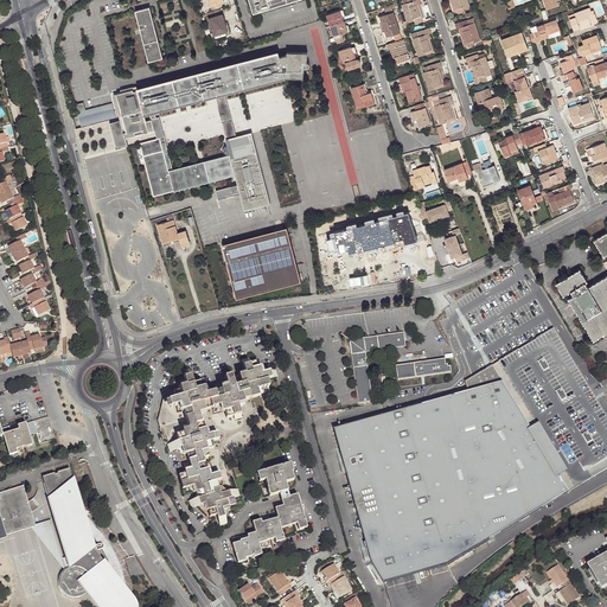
[(249,0),(254,14),(299,0),(249,0)]
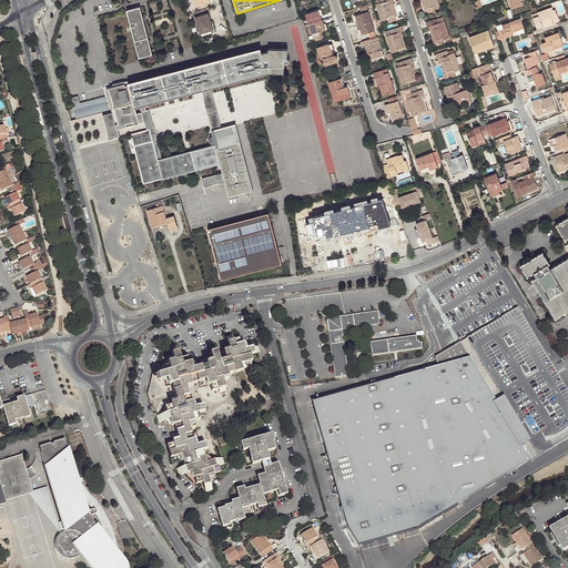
[(396,21),(395,17),(391,4),(393,4),(391,0),(381,0),(375,1),(382,21),(388,19),(389,22),(396,21)]
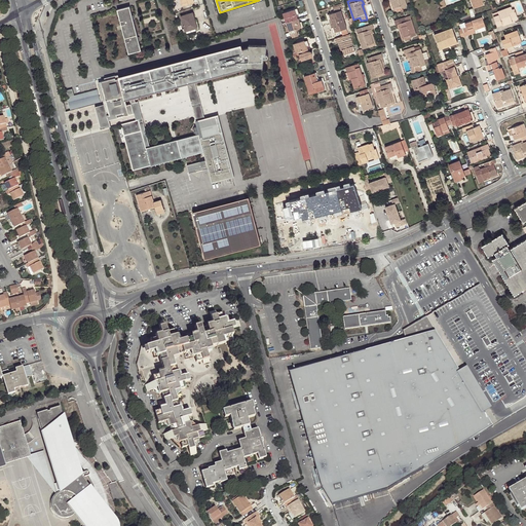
[(389,0),(392,10),(401,7),(401,5),(395,8),(391,0),(389,0)]
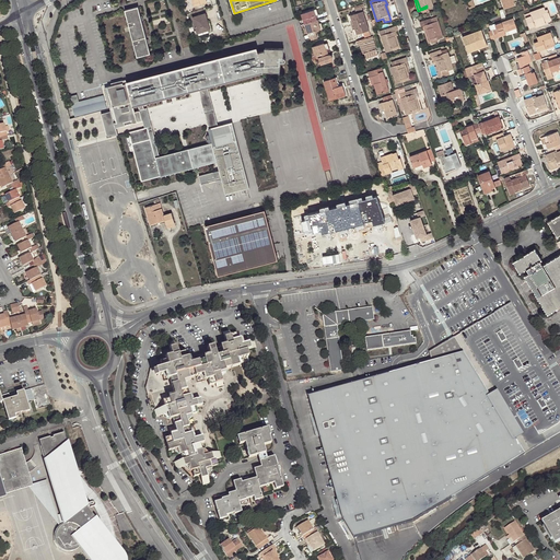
[(501,0),(504,9),(515,6),(513,0),(501,0)]
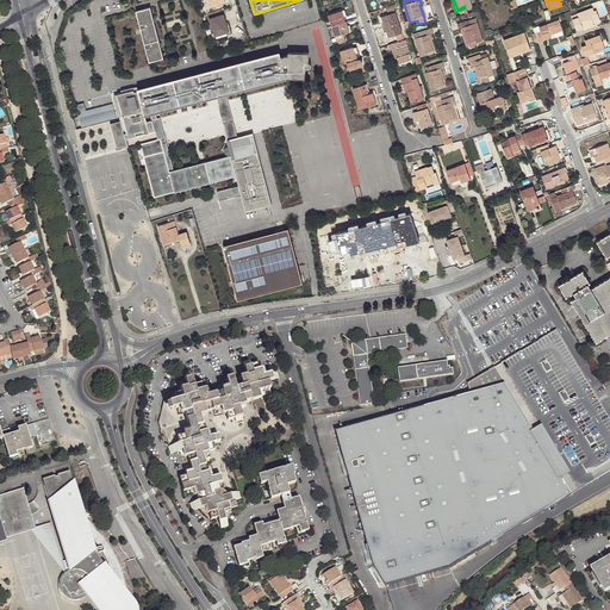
[(150,62),(165,58),(151,8),(137,12),(150,62)]
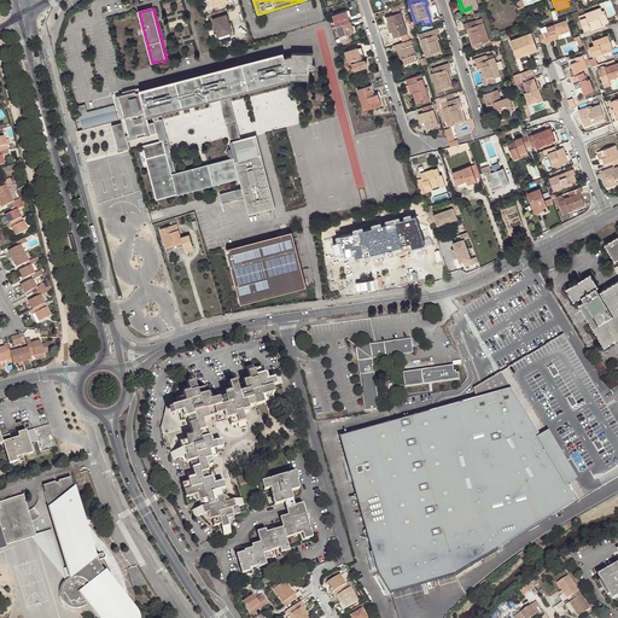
[(599,21),(606,17),(604,11),(601,12),(600,9),(584,15),(586,18),(579,21),(583,31),(589,29),(590,30),(596,29),(596,27),(601,25),(600,23),(599,21)]
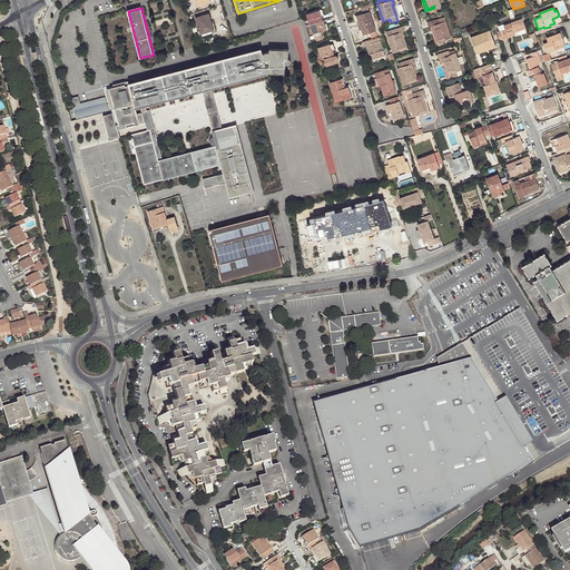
[(310,25),(323,20),(322,17),(323,17),(321,10),(307,15),(310,25)]
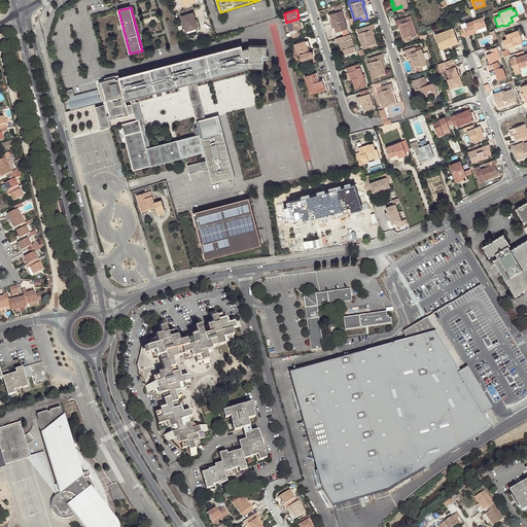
[(331,21),(332,24),(345,20),(342,10),(328,15),(330,22),(331,21)]
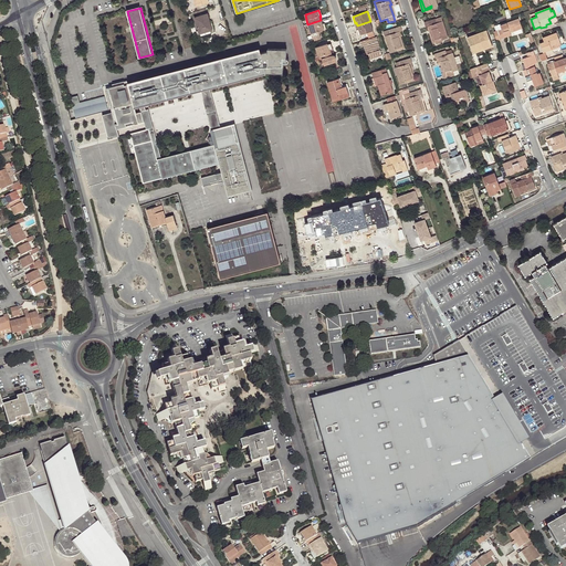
[(210,25),(211,25),(208,13),(195,18),(199,31),(200,34),(211,30),(210,25)]
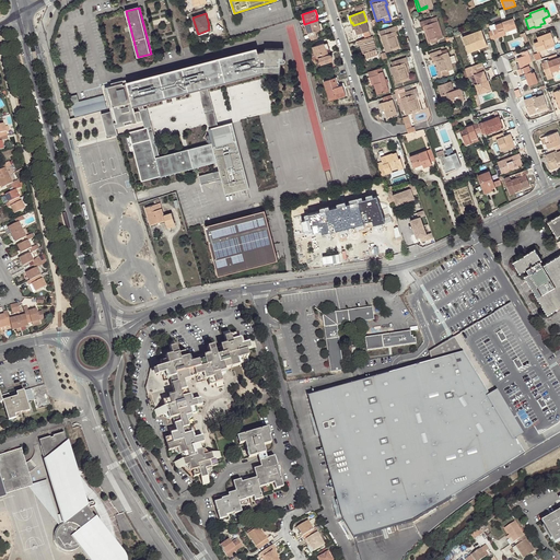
[(436,37),(436,39),(443,37),(436,16),(419,22),(421,26),(423,25),(424,31),(427,30),(430,39),(436,37)]
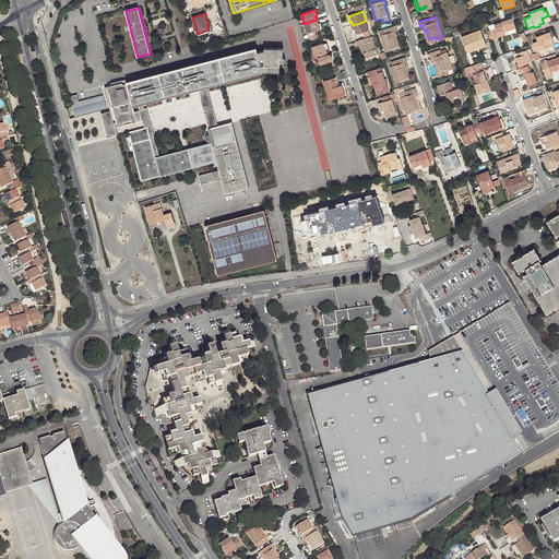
[(318,24),(317,20),(304,24),(306,27),(304,28),(305,34),(307,33),(308,34),(321,30),(320,24),(318,24)]
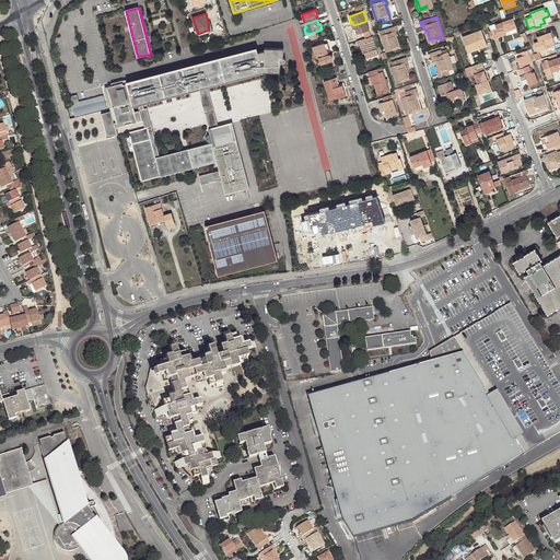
[(499,36),(505,34),(504,33),(516,28),(513,20),(494,25),(496,30),(492,31),(496,39),(499,38),(499,36)]
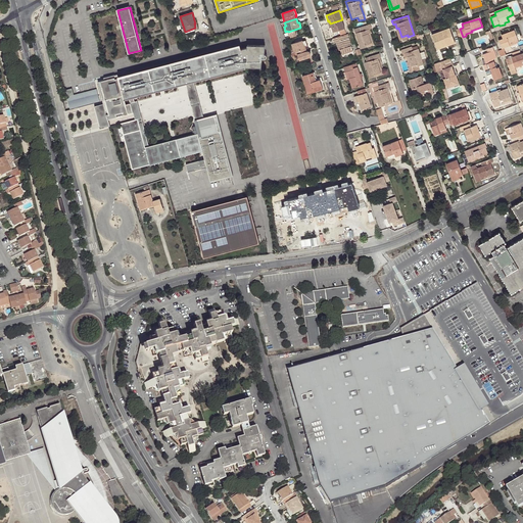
[(342,19),(330,24),(331,28),(330,28),(332,33),(345,29),(342,19)]
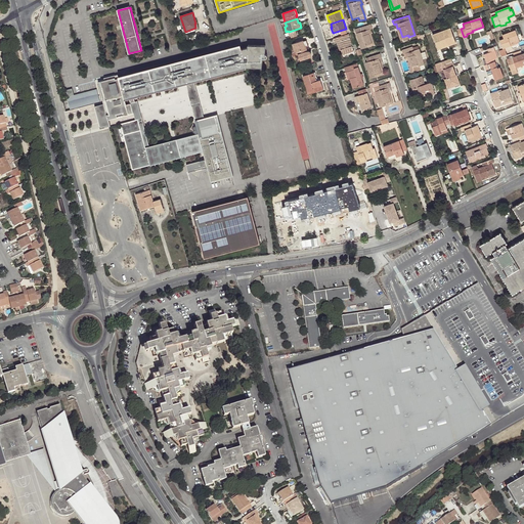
[(198,23),(195,24),(194,24),(195,28),(185,32),(184,29),(182,30),(183,34),(200,29),(198,23)]
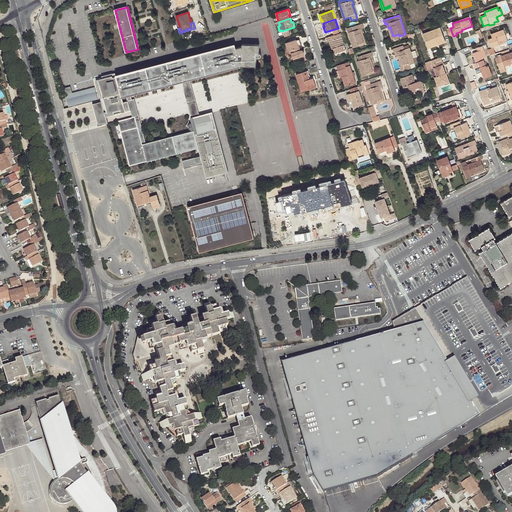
[(353,48),(358,46),(358,44),(364,42),(361,33),(363,32),(362,28),(364,28),(363,23),(352,27),(354,31),(348,32),(353,48)]
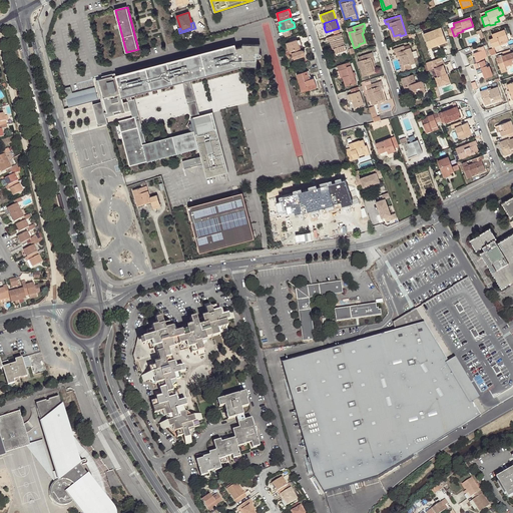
[(392,38),(400,36),(400,34),(394,36),(391,27),(389,28),(392,38)]
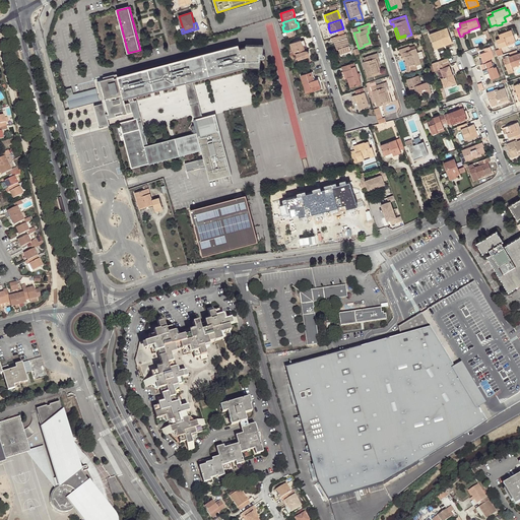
[(443,43),(444,46),(453,43),(448,28),(430,35),(434,46),(443,43)]
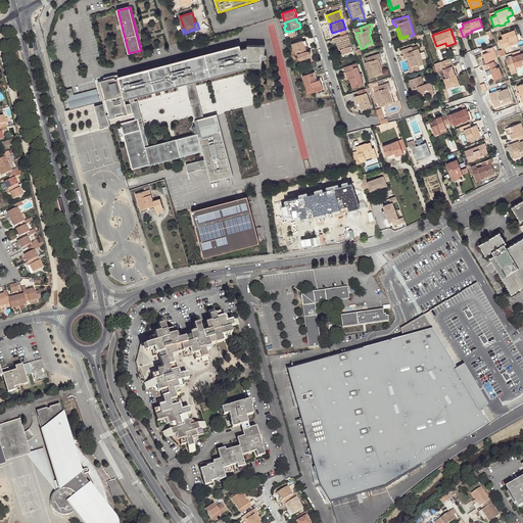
[(509,43),(518,39),(514,31),(501,35),(502,40),(498,41),(502,49),(510,46),(510,45),(509,43)]
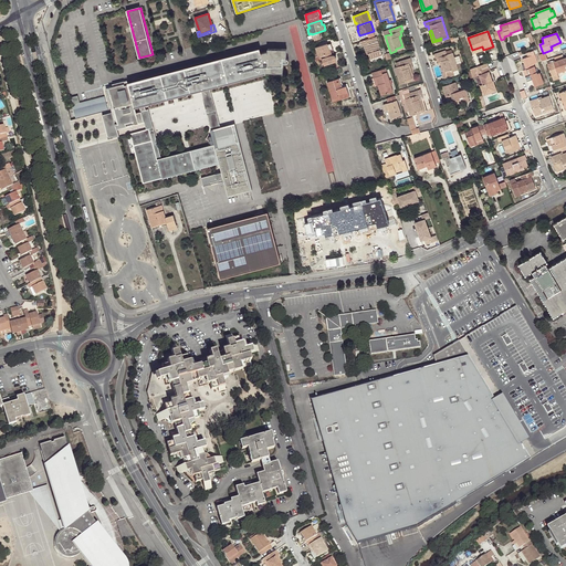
[(396,49),(396,51),(405,49),(401,35),(399,37),(402,46),(396,49)]
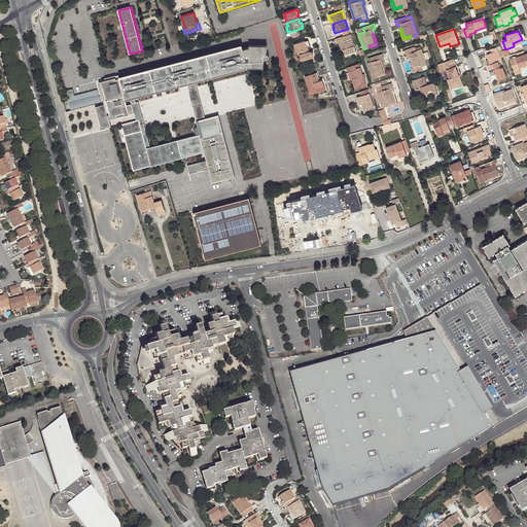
[(356,51),(351,34),(336,39),(338,43),(340,43),(342,49),(343,48),(344,50),(345,56),(356,51)]
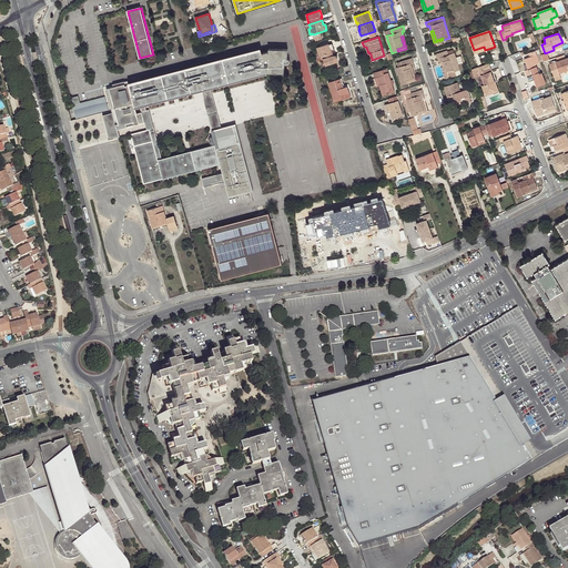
[(336,57),(335,56),(333,57),(331,57),(331,54),(332,53),(328,44),(317,48),(320,57),(322,57),(323,60),(324,60),(325,66),(335,62),(336,61),(337,60),(337,58),(336,57)]
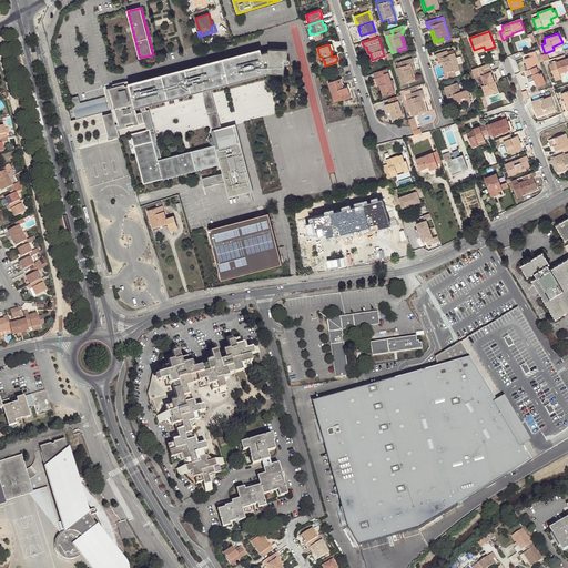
[(220,85),(267,73),(267,71),(269,71),(269,73),(284,74),(284,73),(285,73),(285,66),(288,66),(291,64),(291,63),(291,62),(290,61),(290,60),(287,60),(287,51),(269,49),(269,52),(269,58),(264,59),(263,53),(262,48),(129,83),(134,108),(220,85)]
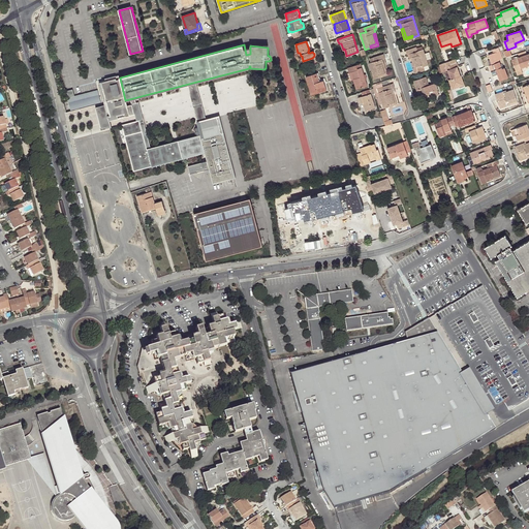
[(413,58),(417,72),(426,70),(424,66),(429,65),(424,49),(417,51),(416,47),(406,50),(407,55),(409,54),(411,59),(413,58)]
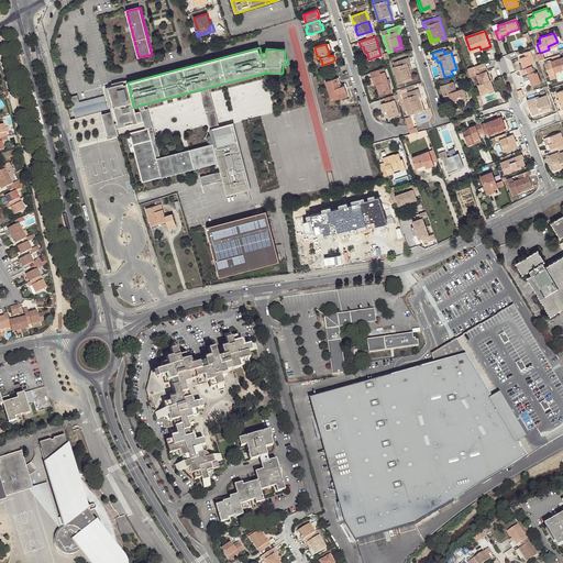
[(559,54),(551,57),(552,61),(544,64),(549,76),(554,74),(554,73),(562,69),(562,58),(562,57),(560,58),(559,54)]
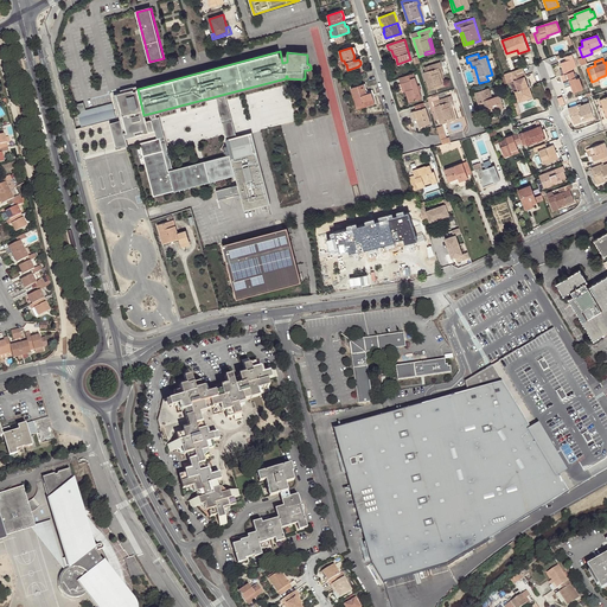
[(563,75),(564,81),(569,80),(572,84),(570,84),(573,93),(582,90),(579,78),(576,80),(573,69),(576,68),(574,59),(566,62),(566,61),(560,63),(562,69),(564,68),(567,74),(563,75)]
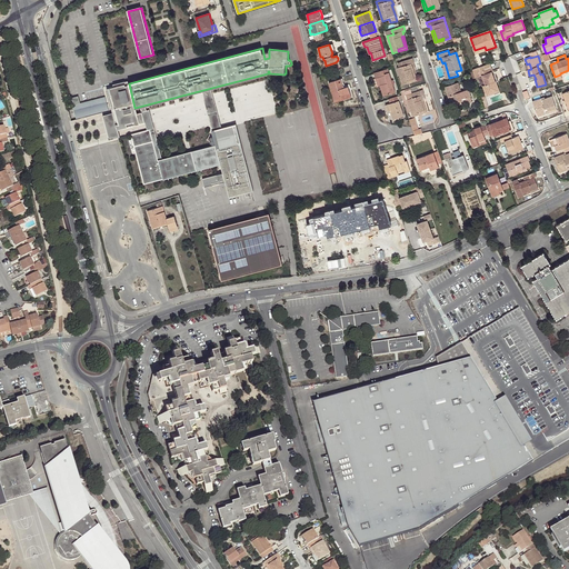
[(402,85),(409,82),(408,81),(415,79),(411,69),(413,68),(412,63),(415,62),(412,58),(402,61),(403,66),(397,68),(402,85)]
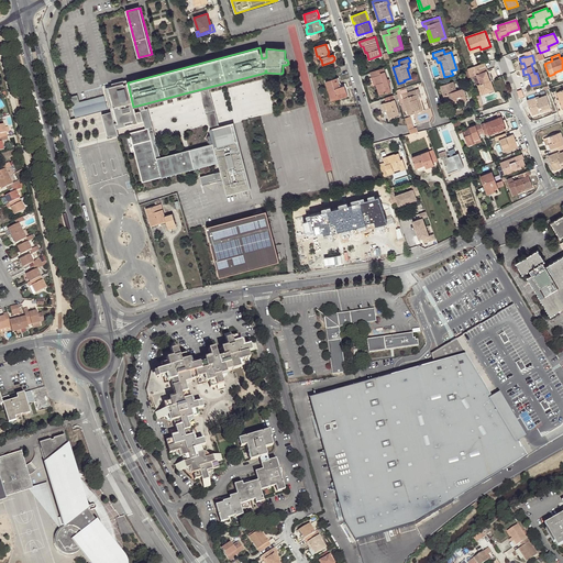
[(488,70),(485,64),(467,69),(471,77),(477,75),(481,84),(478,85),(482,95),(489,91),(488,89),(494,87),(492,80),(490,80),(487,72),(488,70)]
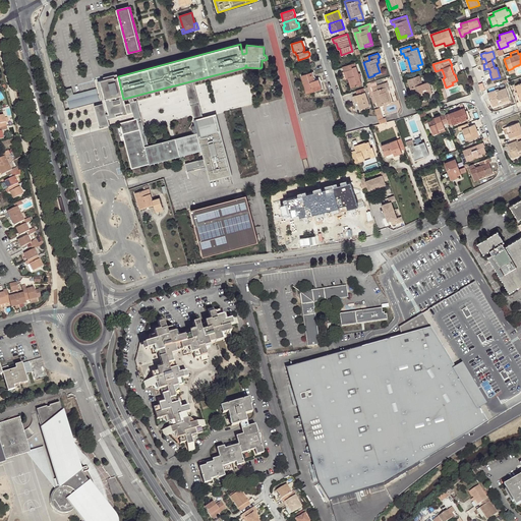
[(373,74),(374,75),(383,73),(379,62),(377,63),(380,72),(373,74)]
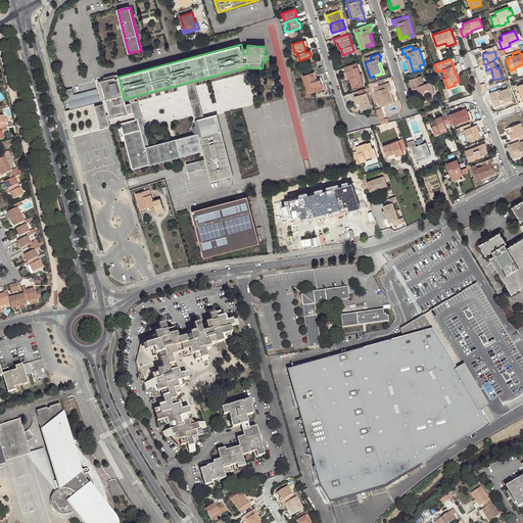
[(358,63),(344,67),(345,73),(348,72),(352,88),(365,85),(363,79),(365,78),(364,73),(361,74),(358,63)]
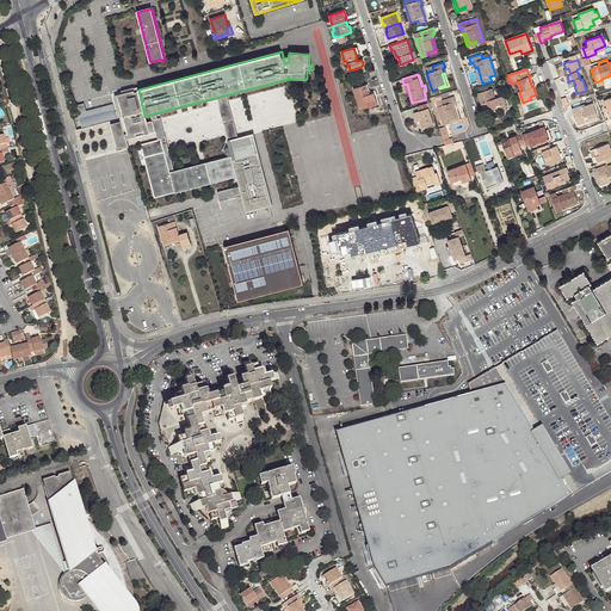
[(360,110),(377,105),(374,93),(370,94),(366,85),(355,88),(360,110)]
